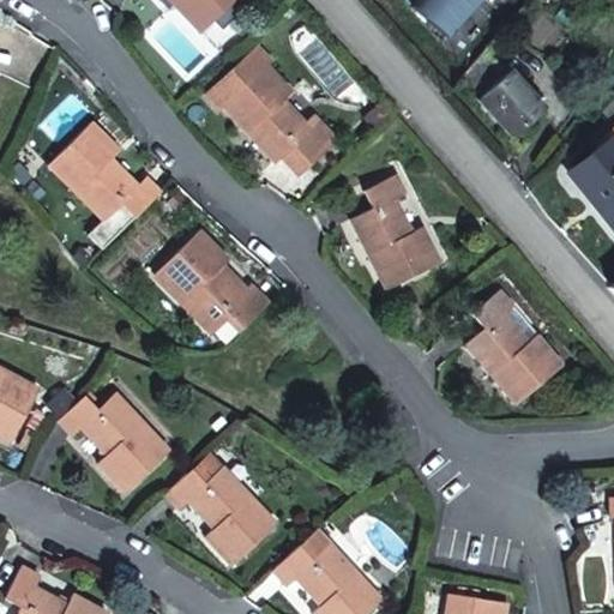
[(172,0),(202,30),(232,0),(172,0)]
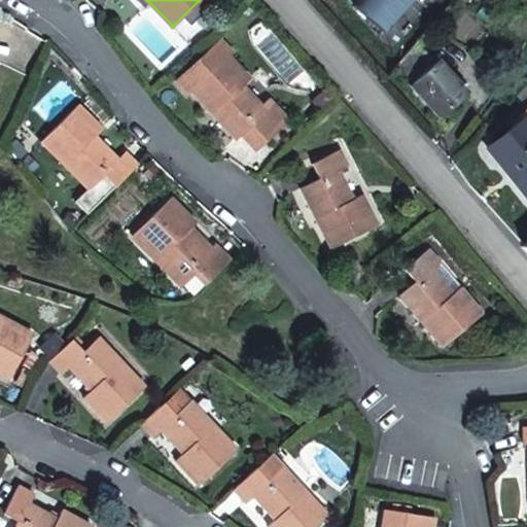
[(238,140),(242,136),(252,126),(268,141),(291,119),(276,103),(268,111),(244,86),(253,77),(232,55),(236,50),(222,36),(176,79),(189,94),(191,91),(238,140)]
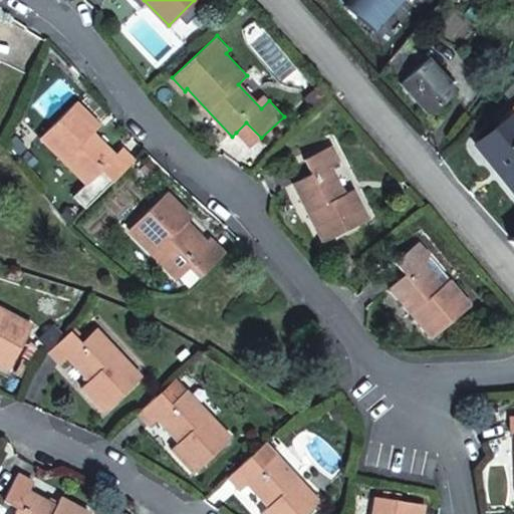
[(428,116),(457,91),(429,58),(400,83),(428,116)]
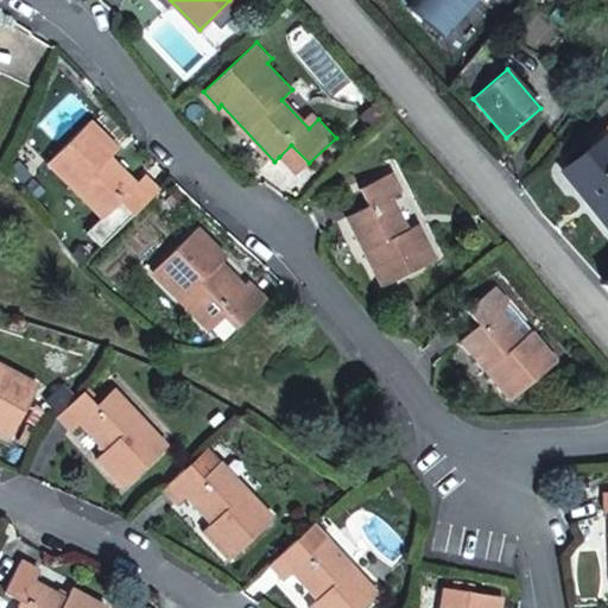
[(134,215),(159,190),(144,176),(134,184),(108,157),(116,149),(89,122),(48,164),(103,219),(120,201),(134,215)]
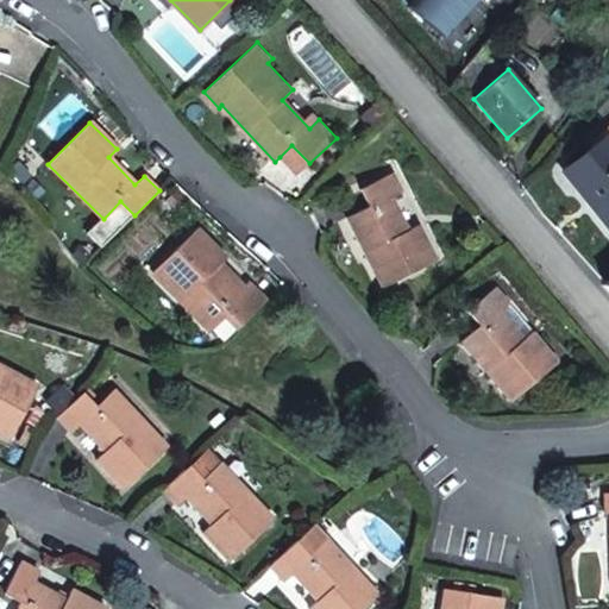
[(608,145),(602,138),(569,167),(601,203),(592,211),(608,228),(608,145)]
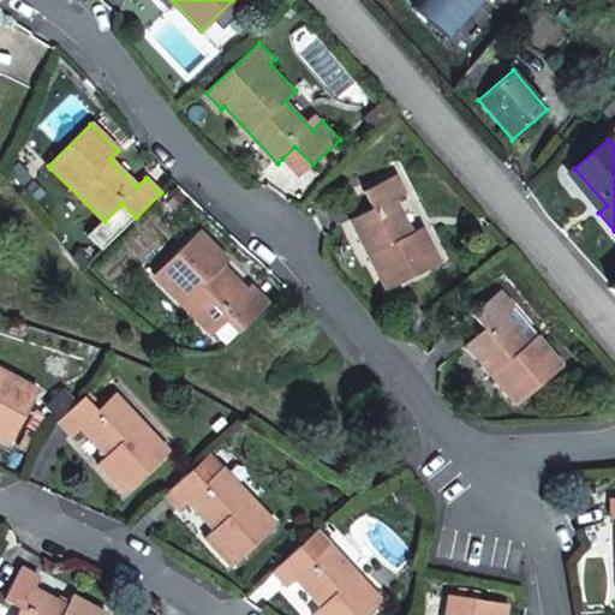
[(294,147),(282,159),(300,177),(312,165),(294,147)]
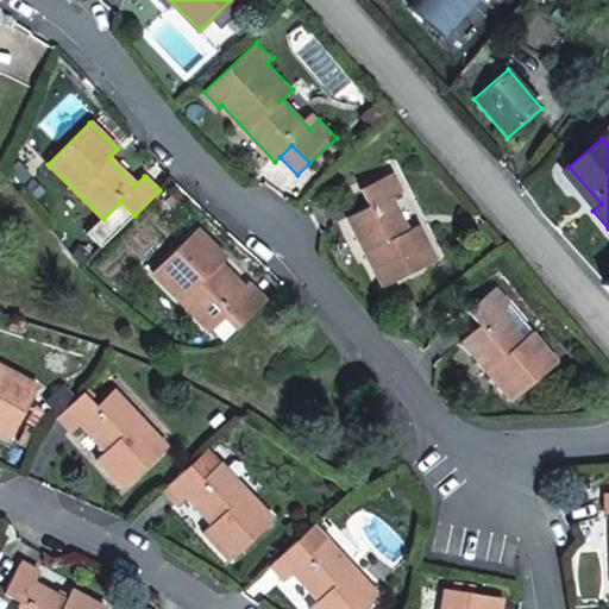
[(601,203),(569,167),(562,174),(592,211),(601,203)]
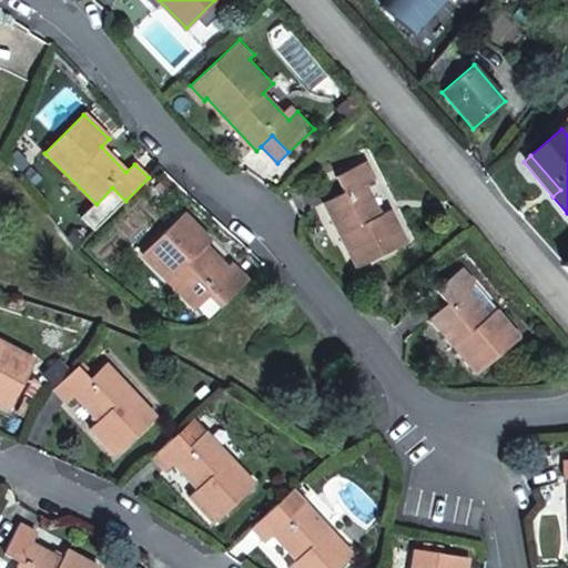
[(382,217),(366,184),(377,180),(369,162),(341,176),(347,192),(327,202),(359,267),(409,244),(394,212),(382,217)]
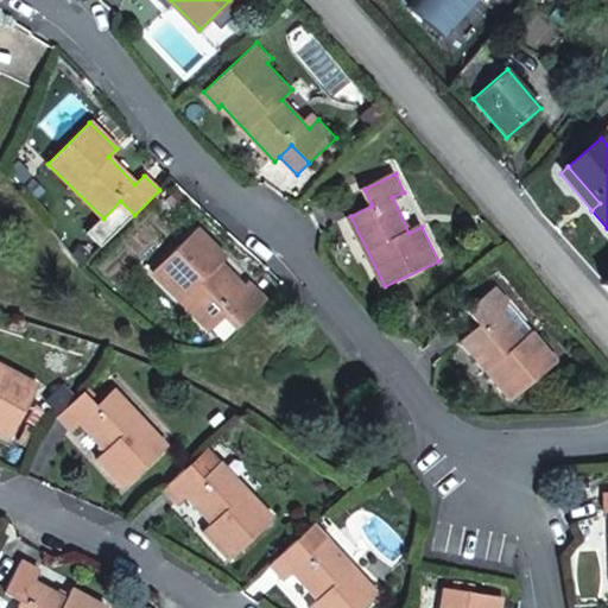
[(242,324),(268,299),(253,285),(244,295),(235,287),(242,280),(223,261),(226,259),(198,232),(156,274),(213,329),(229,311),(242,324)]
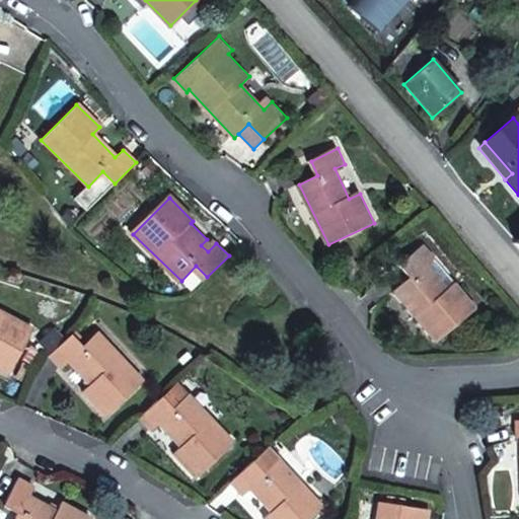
[(438,344),(477,311),(424,247),(401,268),(411,280),(395,293),(438,344)]
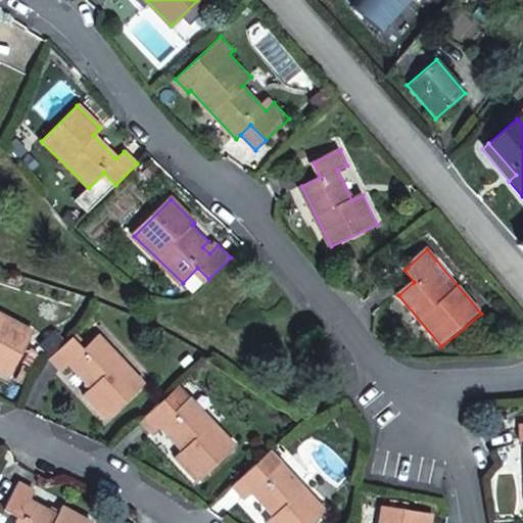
[(0,374),(8,378),(34,334),(0,315),(0,374)]
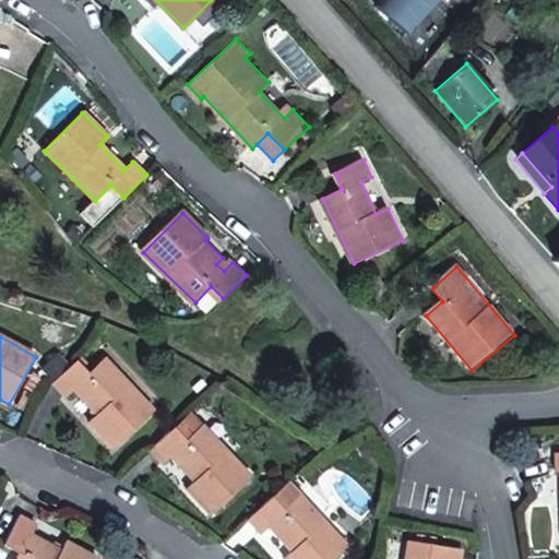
[(88,373),(78,361),(52,384),(66,399),(74,390),(99,416),(90,425),(114,450),(154,412),(105,359),(88,373)]
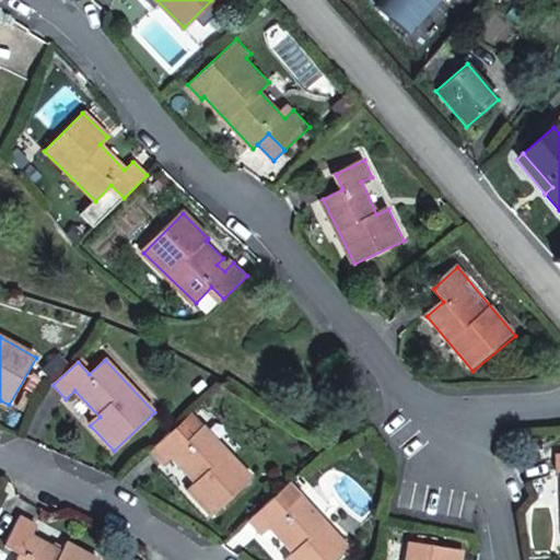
[(202,427),(191,415),(175,430),(186,442),(202,427)]
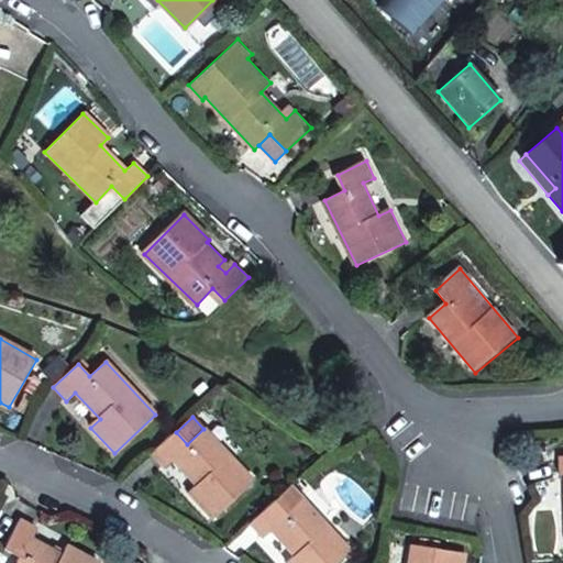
[(176,432),(152,455),(164,470),(174,461),(198,487),(187,496),(211,521),(253,483),(203,429),(187,444),(176,432)]
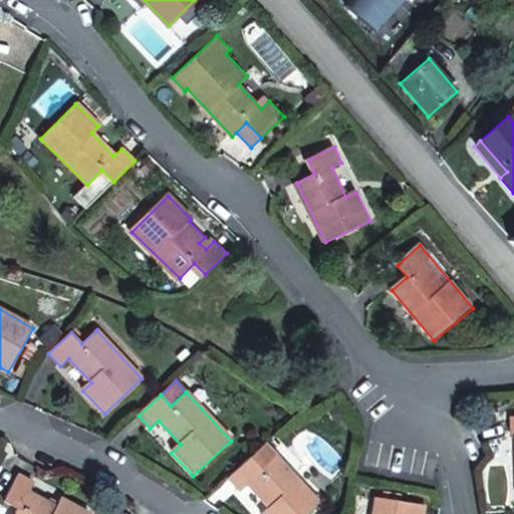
[(261,470),(250,459),(227,480),(238,492),(246,485),(267,508),(261,513),(310,513),(319,505),(275,457),(261,470)]
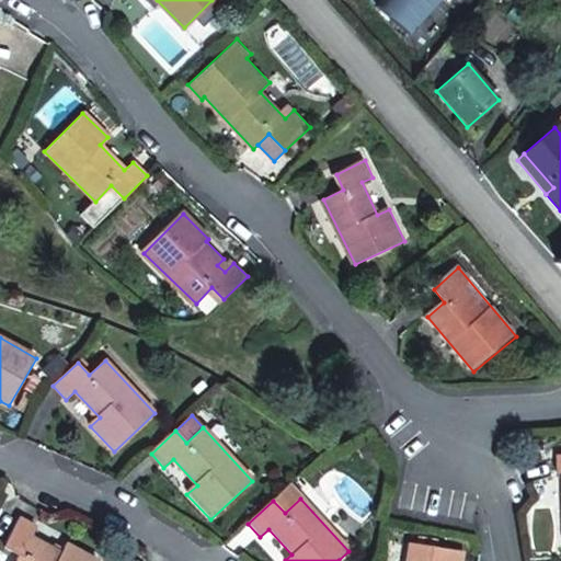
[(65,556),(34,538),(41,527),(23,517),(8,546),(22,554),(18,560),(100,560),(71,545),(65,556)]
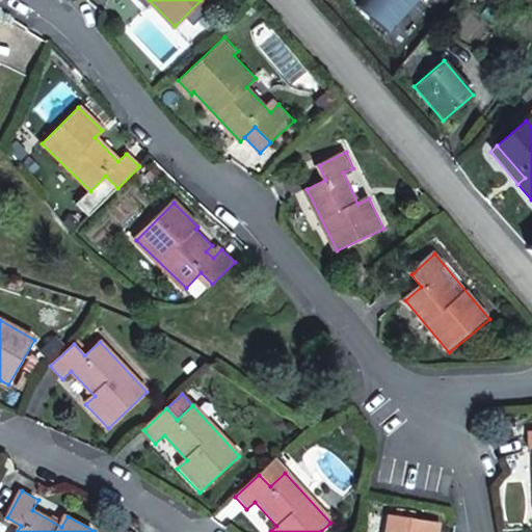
[(443,531),(444,528),(392,519),(389,531),(443,531)]
